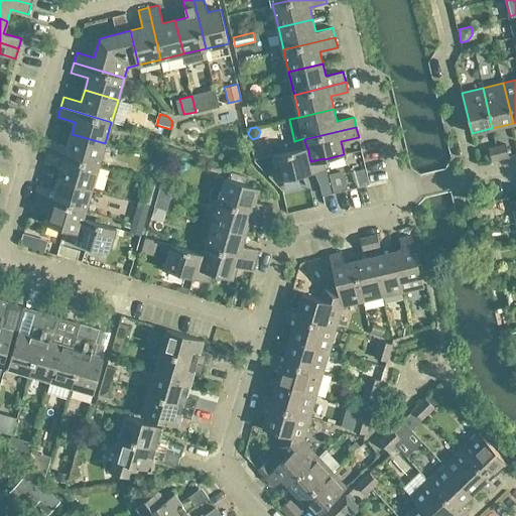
[(99,165),(105,143),(72,134),(68,146),(50,141),(47,151),(99,165)]
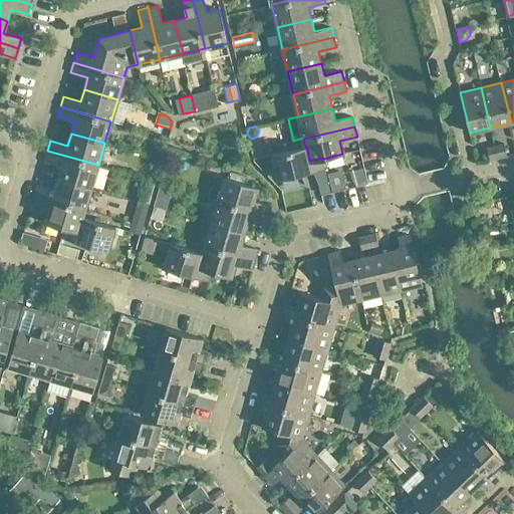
[(504,144),(495,146),(498,158),(507,156),(504,144)]
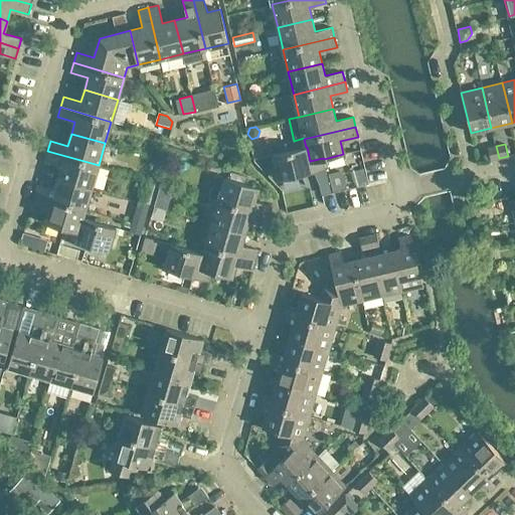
[(491,160),(499,158),(496,146),(488,148),(491,160)]
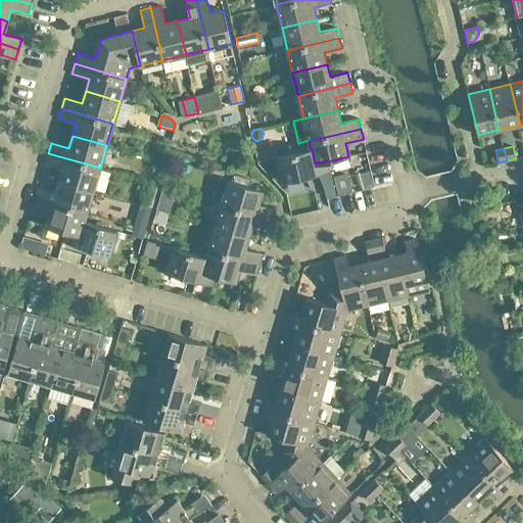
[(312,149),(311,149),(277,157),(283,182),(331,171),(329,161),(328,160),(315,163),(312,149)]
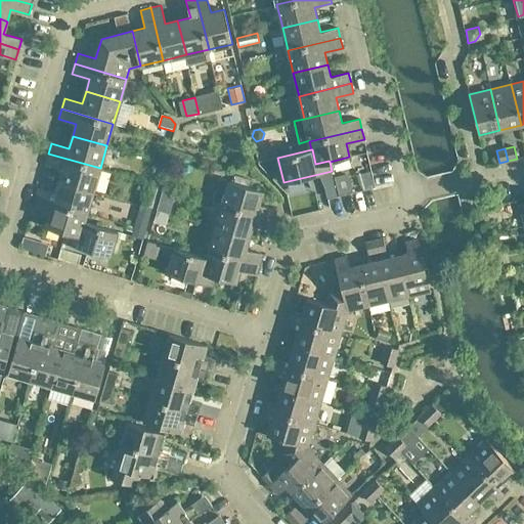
[(93,190),(100,168),(48,154),(45,163),(62,168),(59,181),(93,190)]
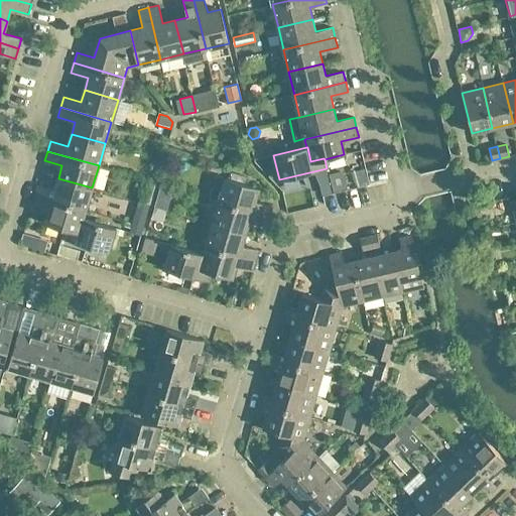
[(348,188),(343,170),(329,173),(334,191),(348,188)]
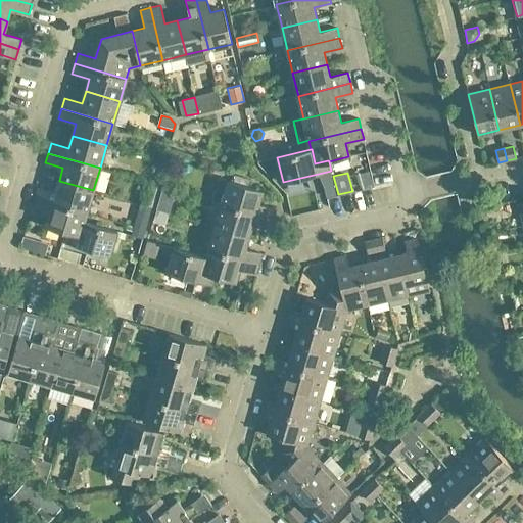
[(258,203),(263,190),(248,186),(250,179),(235,175),(233,182),(219,178),(211,201),(222,203),(274,219),(276,208),(258,203)]
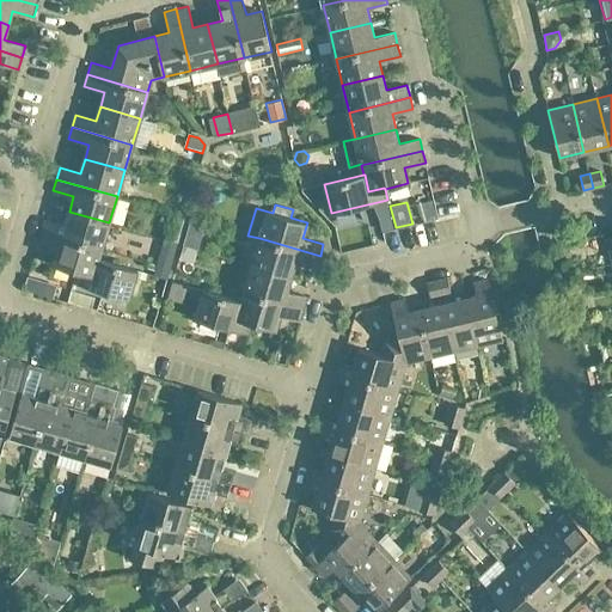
[(102,249),(109,222),(69,212),(65,226),(44,220),(41,231),(102,249)]
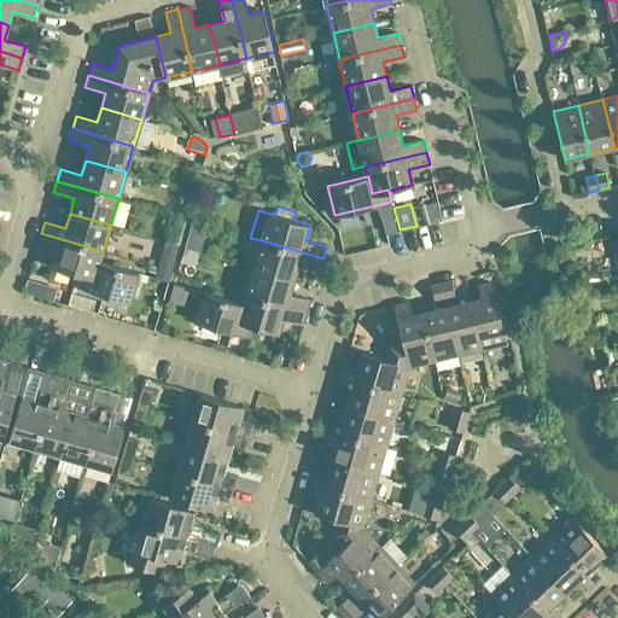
[(179,244),(186,219),(176,216),(169,242),(179,244)]
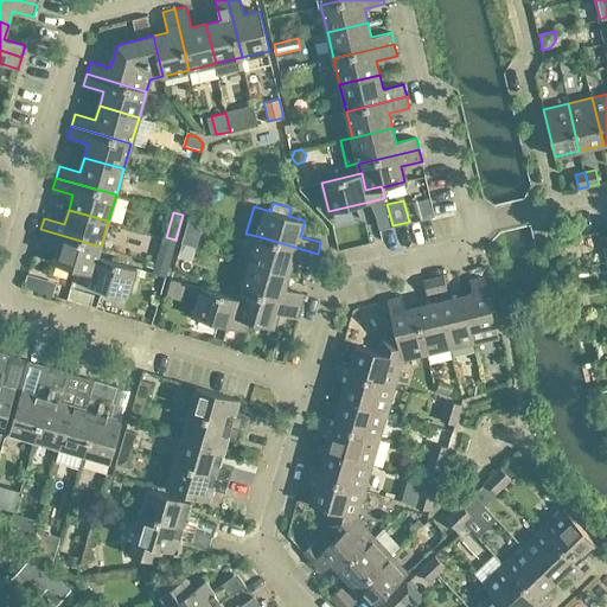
[(391,227),(388,215),(376,218),(379,229),(391,227)]
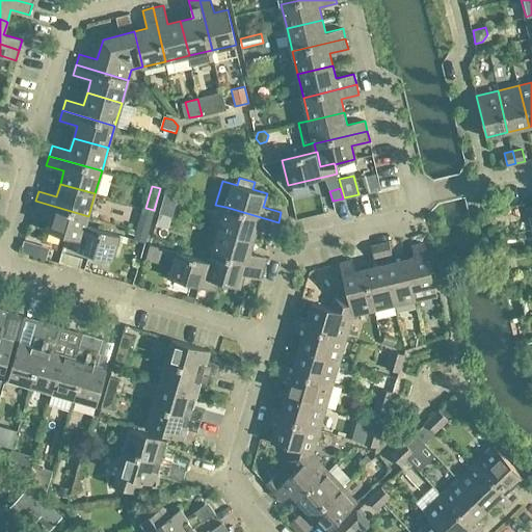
[(165,189),(162,200),(176,203),(179,192),(165,189)]
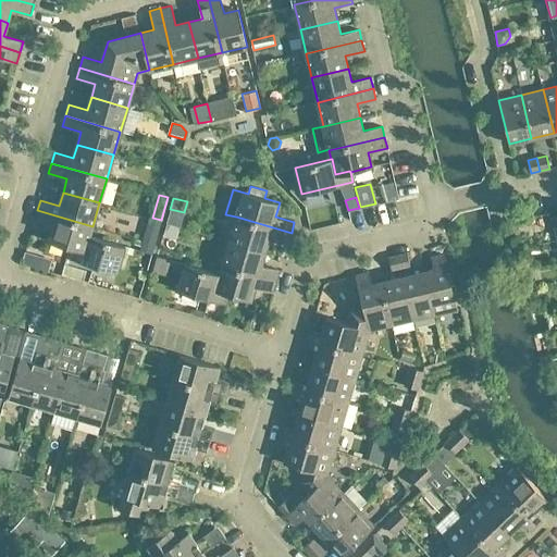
[(89,235),(93,226),(37,210),(34,221),(53,226),(49,240),(70,247),(85,250),(89,235)]
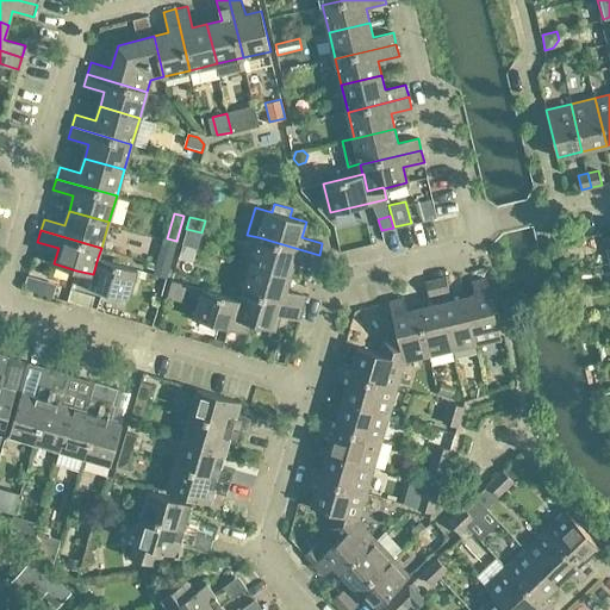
[(316,267),(319,255),(259,237),(251,263),(291,275),(294,261),(316,267)]
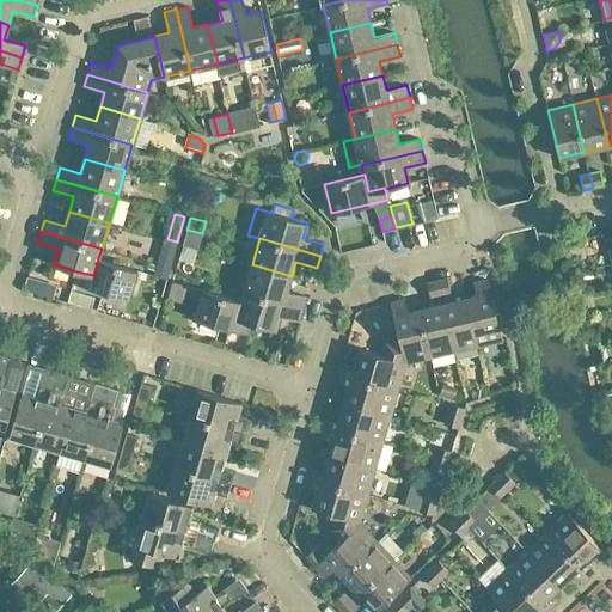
[(163,239),(159,252),(173,256),(177,243),(163,239)]
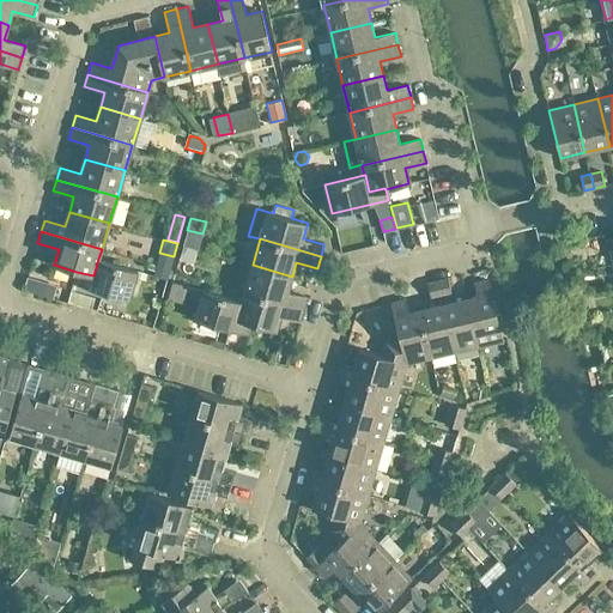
[(128,299),(137,271),(98,259),(93,275),(77,272),(74,283),(128,299)]
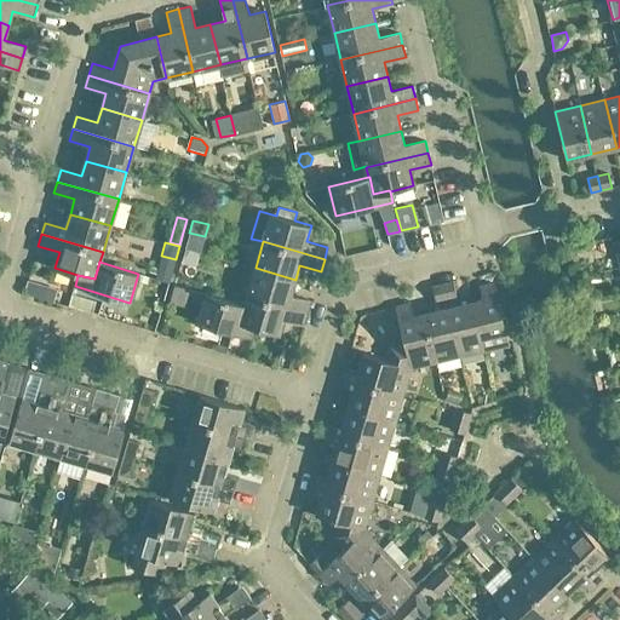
[(150,267),(149,271),(156,274),(155,279),(170,282),(172,273),(150,267)]
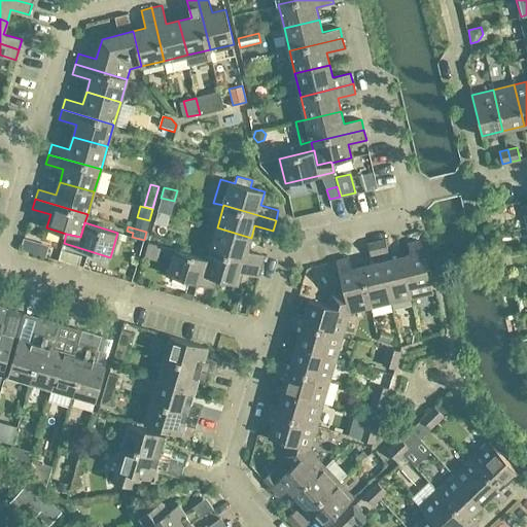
[(247,250),(251,238),(217,227),(210,250),(262,266),(266,255),(247,250)]
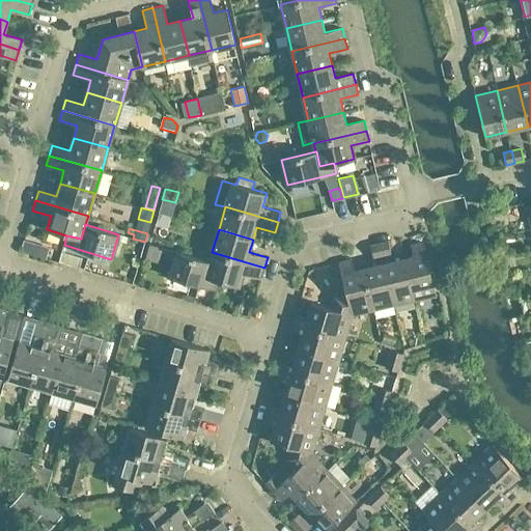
[(24,240),(21,250),(24,251),(32,254),(35,243),(24,240)]
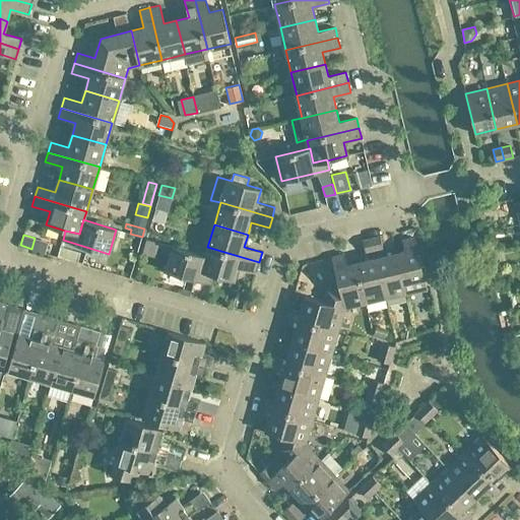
[(380,236),(372,238),(375,250),(383,248),(380,236)]
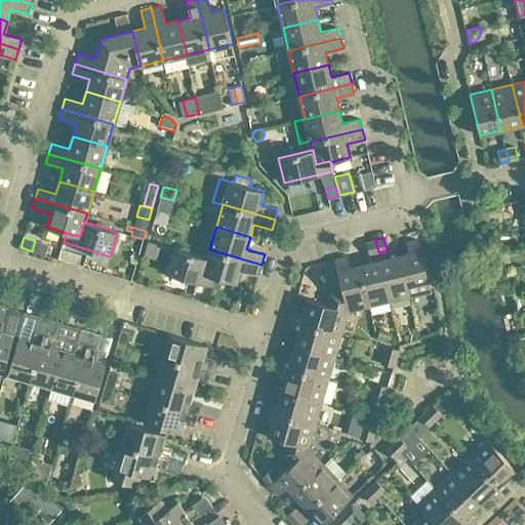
[(148,240),(143,255),(155,259),(156,255),(170,259),(174,248),(160,244),(148,240)]
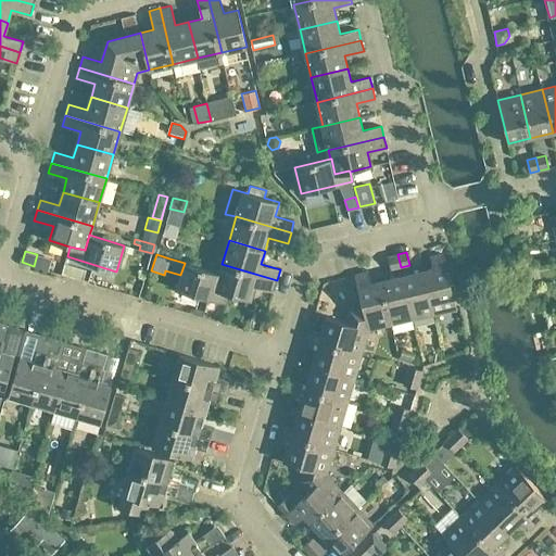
[(391,269),(401,267),(397,254),(388,256),(391,269)]
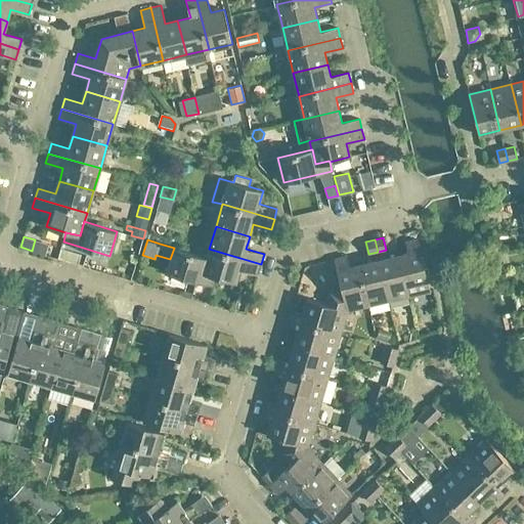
[(431,291),(418,239),(405,243),(408,253),(399,255),(408,296),(431,291)]
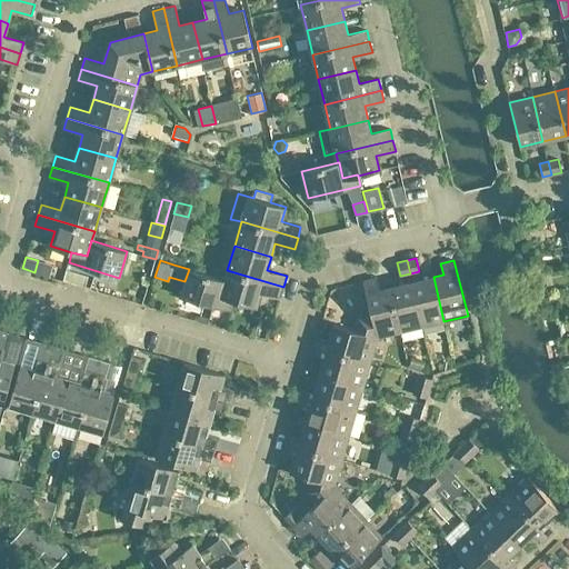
[(225,280),(189,269),(185,281),(180,296),(231,311),(235,300),(220,296),(225,280)]
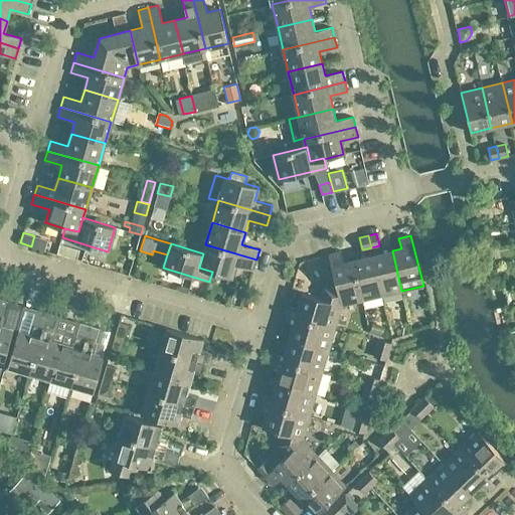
[(253,270),(256,260),(205,244),(203,253),(199,268),(212,272),(232,278),(236,265),(253,270)]
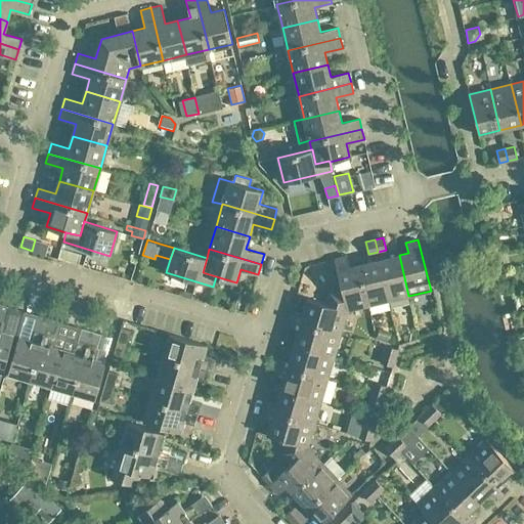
[(408,296),(399,255),(379,260),(389,301),(408,296)]
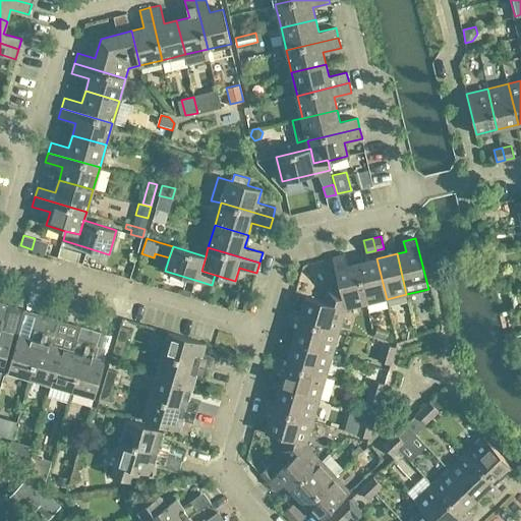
[(366,303),(356,264),(348,266),(345,254),(333,257),(340,287),(328,289),(325,301),(324,302),(346,308),(366,303)]
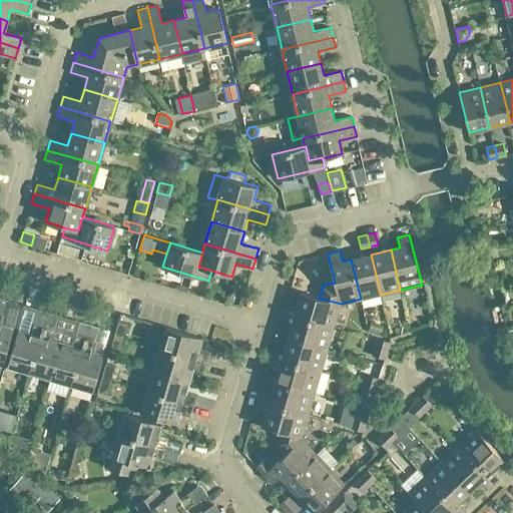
[(381,295),(371,254),(351,260),(361,299),(381,295)]
